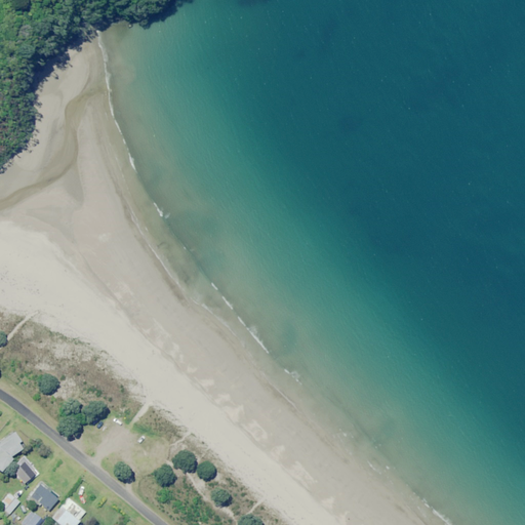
[(23,446),(11,433),(0,442),(0,470),(11,460),(9,458),(23,446)]
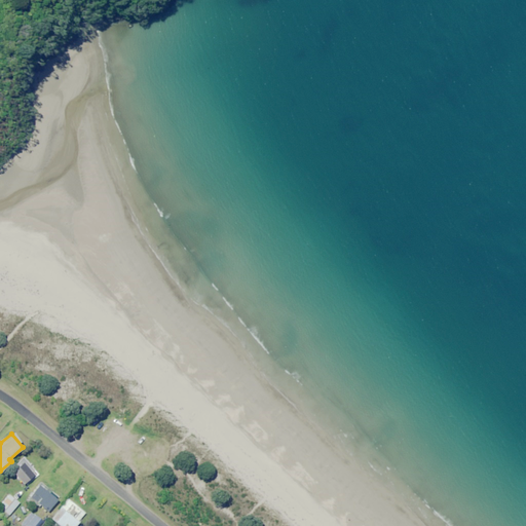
[(23,462),(11,473),(24,486),(35,476),(23,462)]
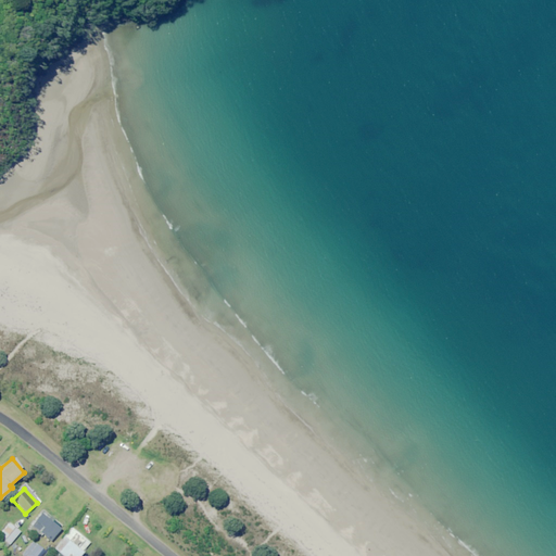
[(60,529),(41,514),(28,529),(36,535),(39,532),(50,541),(60,529)]
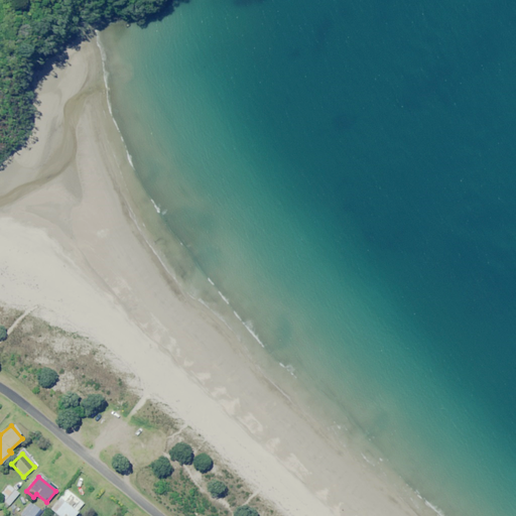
[(18,494),(8,486),(0,495),(0,498),(8,506),(18,494)]
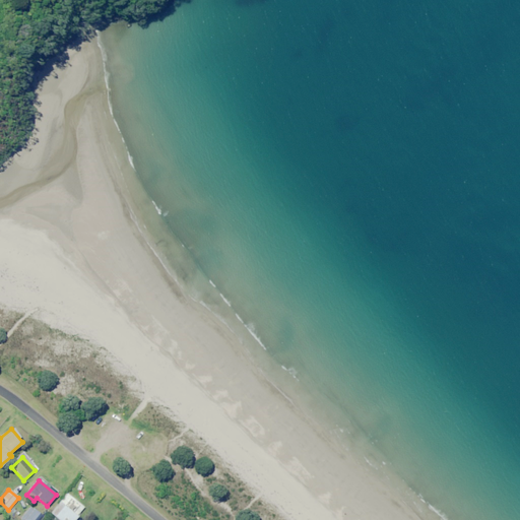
[(73,519),(84,508),(67,494),(50,514),(57,519),(73,519)]
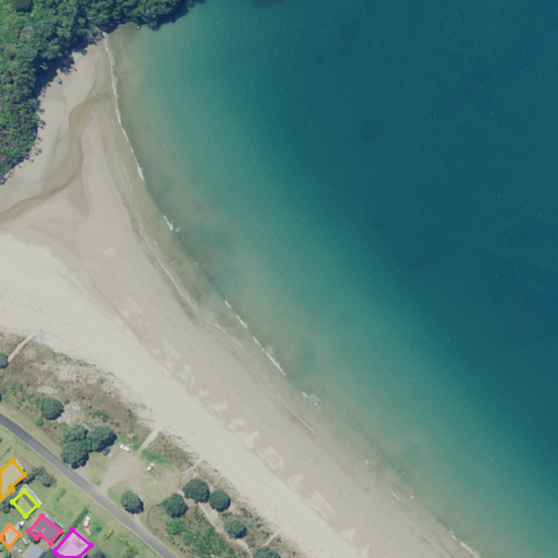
[(40,557),(44,555),(32,544),(21,557),(22,557),(40,557)]
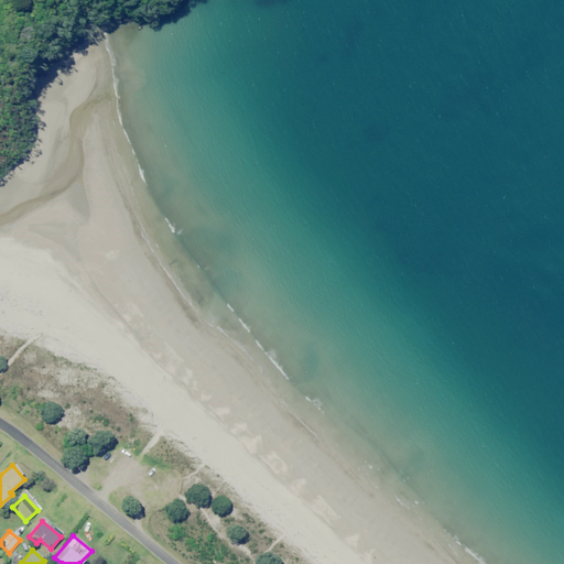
All buildings are outlined.
